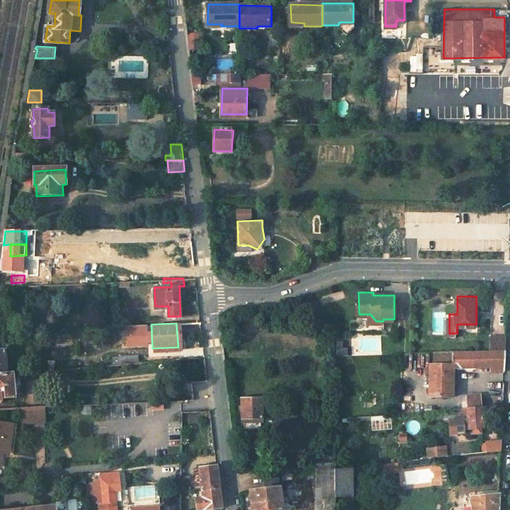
[(0,374),(9,373),(6,348),(0,348),(0,374)]
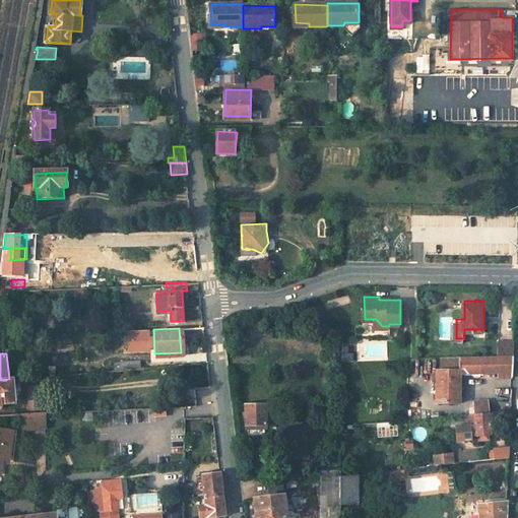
[(462,373),(501,372),(501,376),(514,375),(515,355),(463,357),(462,373)]
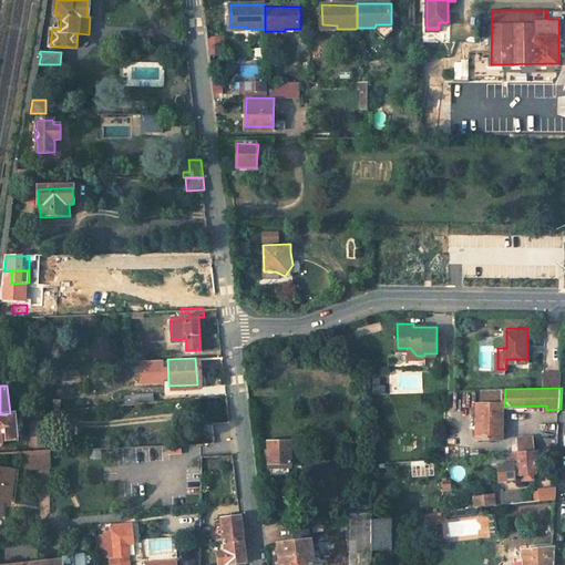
[(480,389),(478,438),(503,439),(504,407),(505,389),(480,389)]
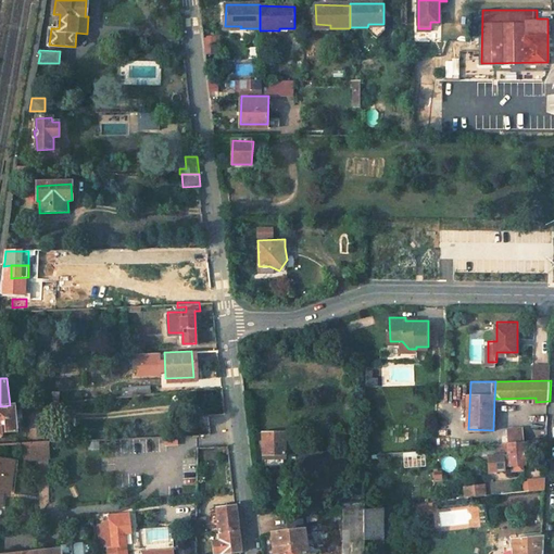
[(0,435),(3,435),(3,432),(26,430),(25,404),(17,405),(0,406),(0,435)]
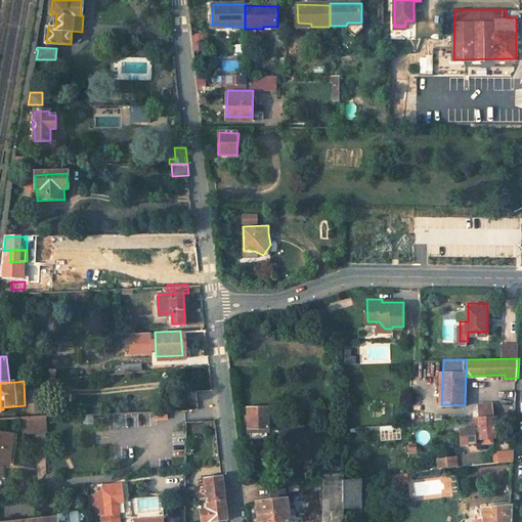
[(479,403),(480,417),(495,415),(494,402),(479,403)]
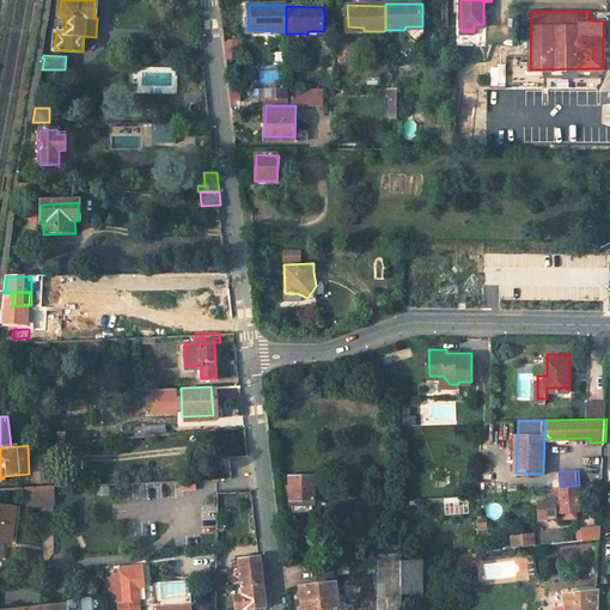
[(288,475),(290,500),(292,500),(312,499),(315,499),(313,474),(288,475)]
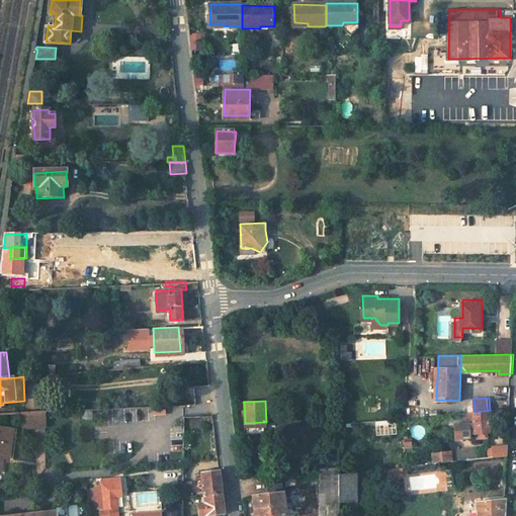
[(490,410),(475,412),(464,412),(464,422),(456,423),(457,437),(473,436),(471,422),(476,422),(476,421),(477,433),(491,432),(491,428),(490,410)]
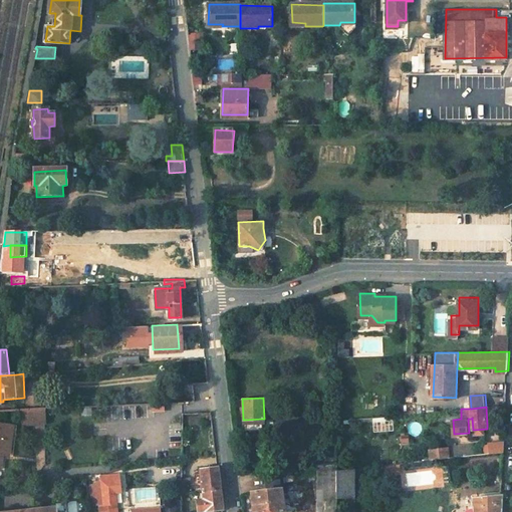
[(31,409),(24,409),(24,424),(28,428),(32,424),(31,409)]
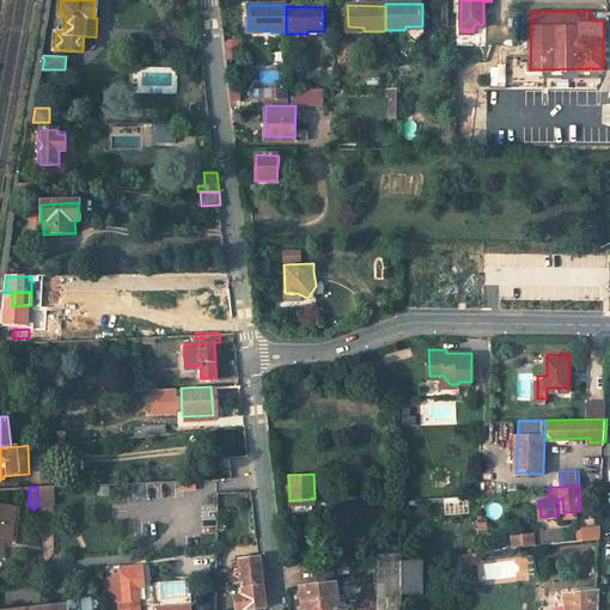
[(55,487),(37,487),(38,505),(55,505),(55,487)]
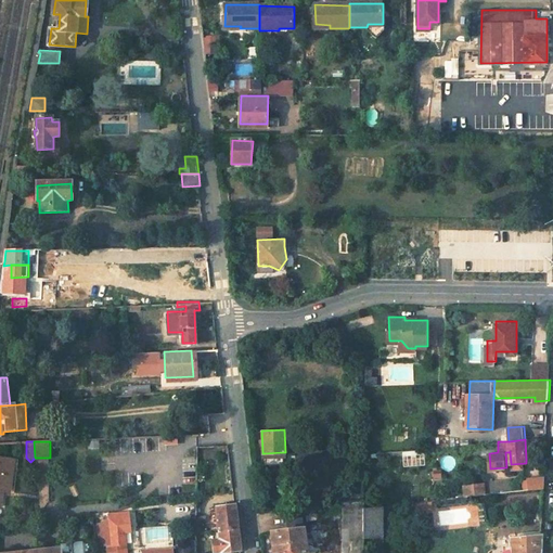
[(265,453),(266,463),(284,462),(283,452),(265,453)]
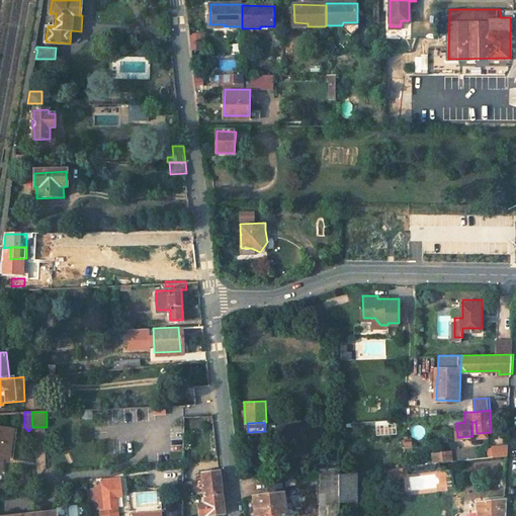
[(0,471),(2,473),(4,459),(7,459),(9,443),(12,443),(14,427),(0,424),(0,471)]
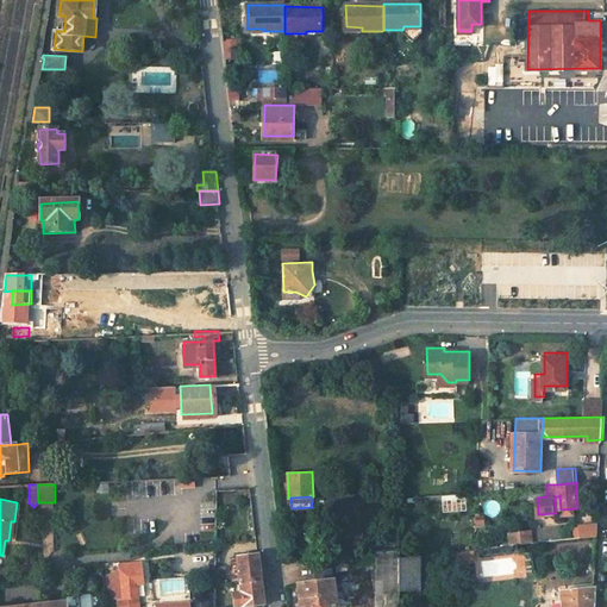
[(581,527),(580,536),(599,533),(599,525),(581,527)]
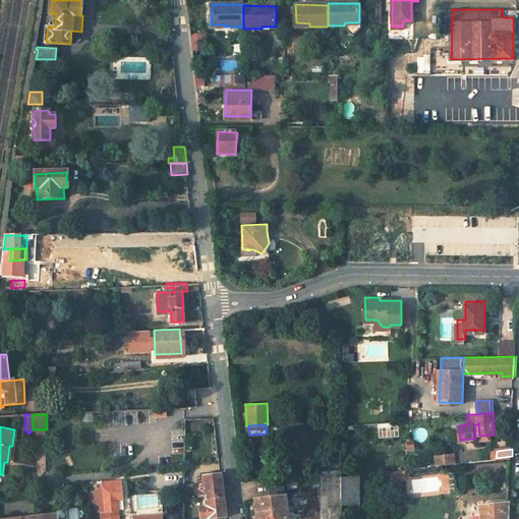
[(435,456),(435,465),(454,463),(453,453),(435,456)]
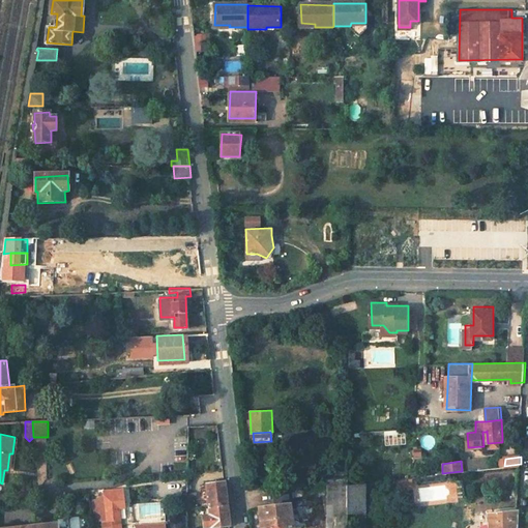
[(329,478),(328,527),(346,527),(347,517),(347,511),(347,485),(347,477),(329,478)]
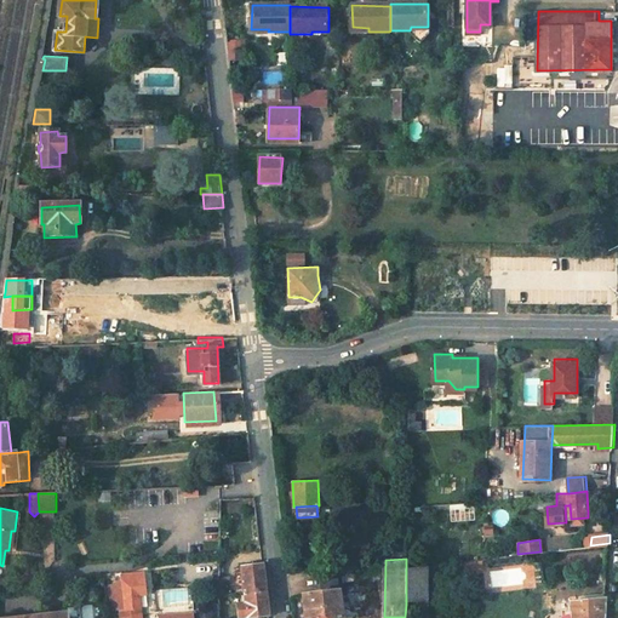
[(245,565),(247,590),(267,589),(264,562),(245,565)]
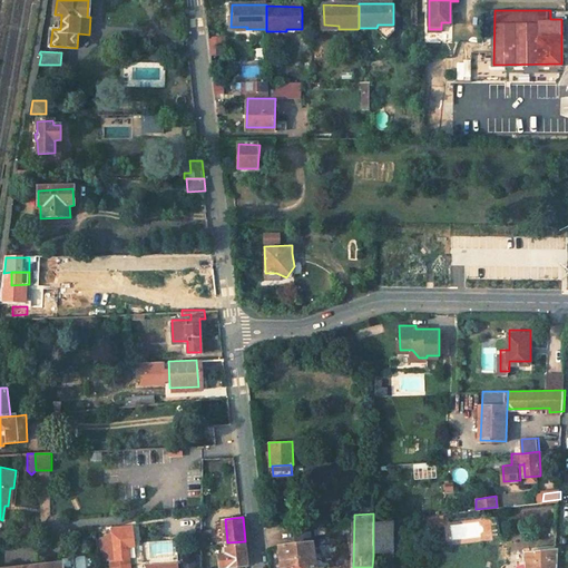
[(373,521),(373,550),(393,549),(393,519),(373,521)]
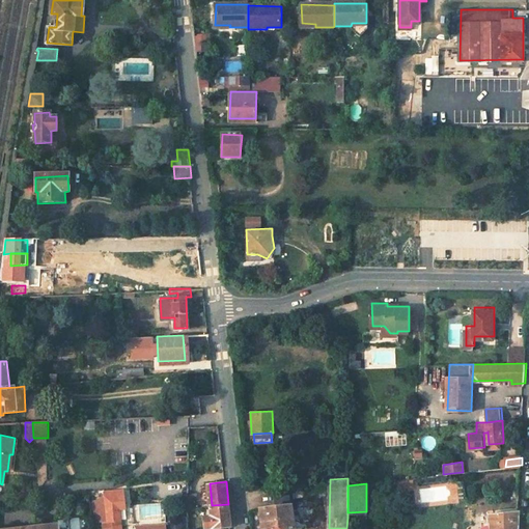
[(262,509),(262,528),(294,528),(291,486),(279,486),(279,508),(262,509)]
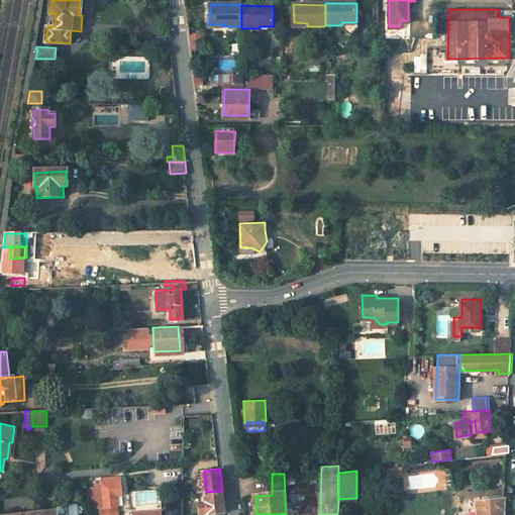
[(121,477),(101,478),(103,507),(100,507),(99,514),(117,514),(116,495),(122,486),(121,477)]
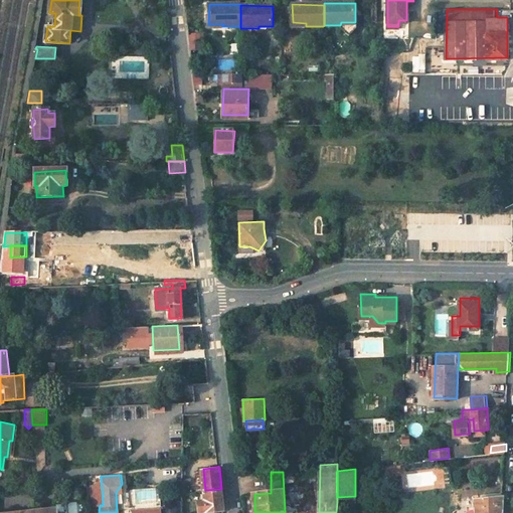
[(184,476),(183,492),(192,491),(192,476),(184,476)]
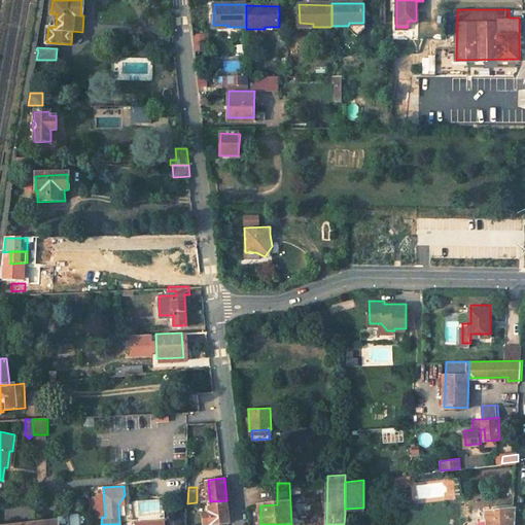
[(203,510),(204,523),(229,521),(226,500),(210,501),(210,510),(203,510)]
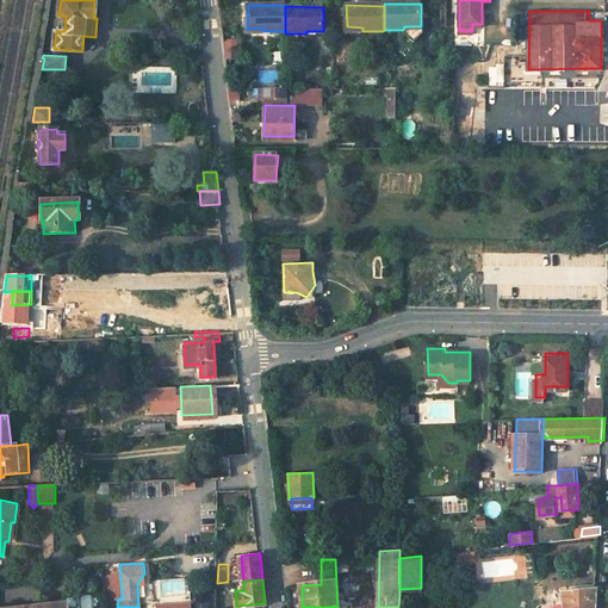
[(217,583),(217,607),(223,607),(227,607),(228,582),(217,583)]
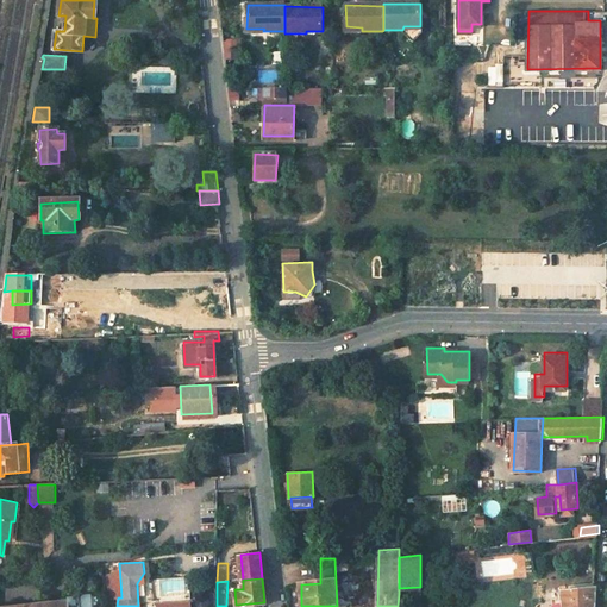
[(561,588),(559,606),(594,606),(596,584),(561,588)]
